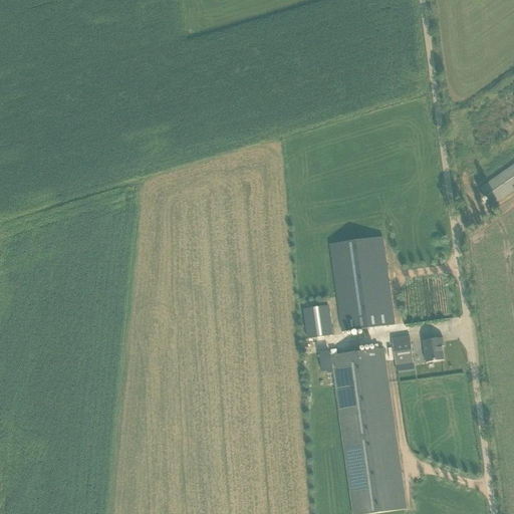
[(513,164),(488,180),(494,207),(496,210),(501,209),(513,200),(513,164)]
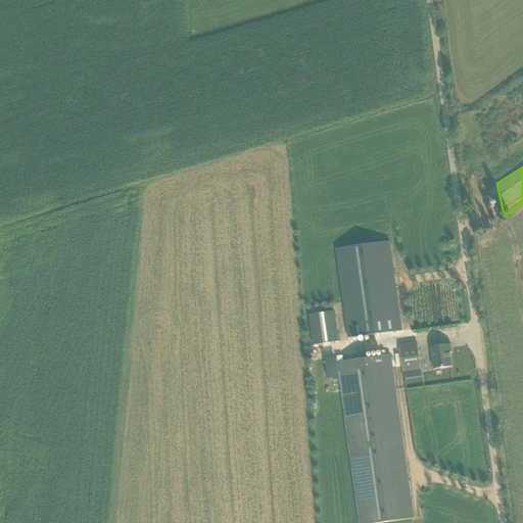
[(401,329),(388,241),(334,249),(347,337),(401,329)]
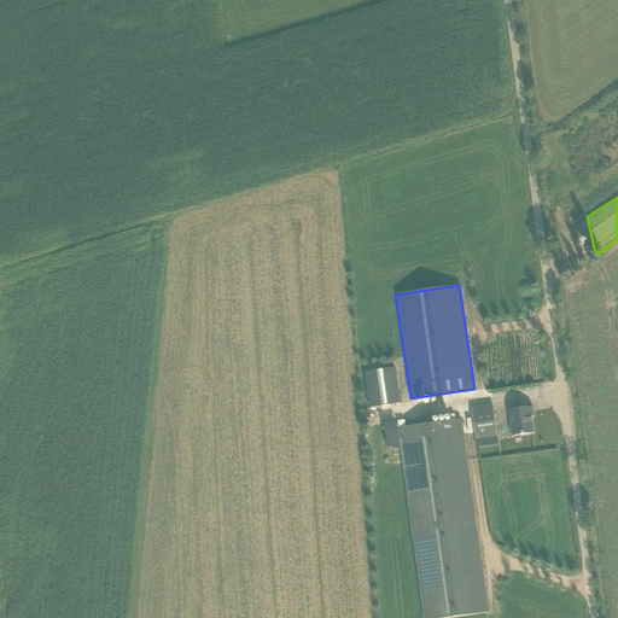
[(401,402),(395,367),(365,372),(369,407),(401,402)]
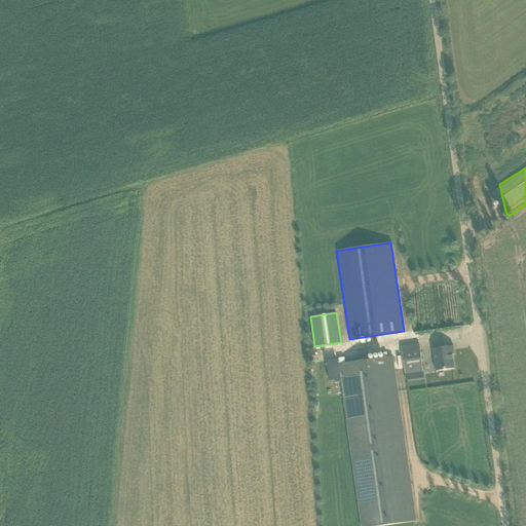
[(410,376),(427,374),(424,346),(407,348),(410,376)]
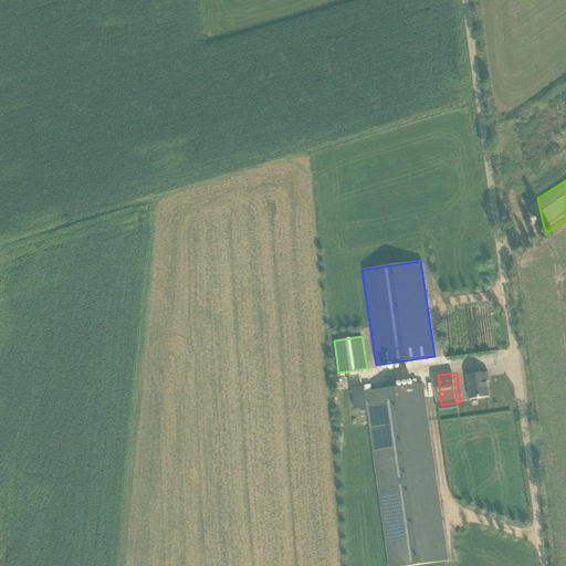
[(469,399),(489,397),(485,374),(465,376),(469,399)]
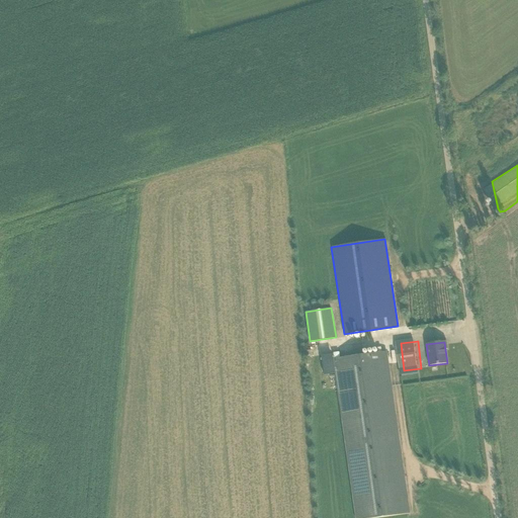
[(360,517),(410,511),(385,348),(331,356),(354,517),(360,517)]
